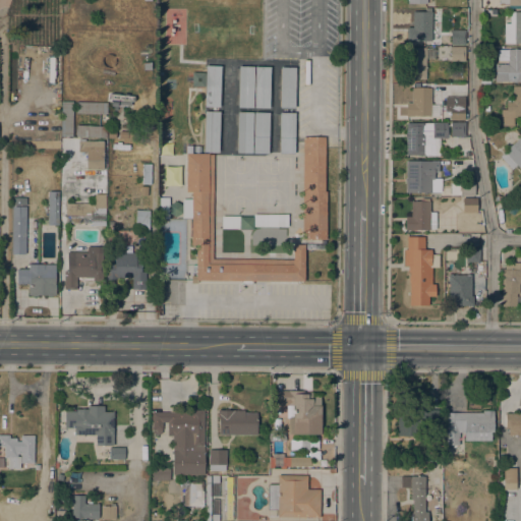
[(430,39),(430,41),(405,41),(405,27),(412,27),(412,11),(430,11),(430,39)]
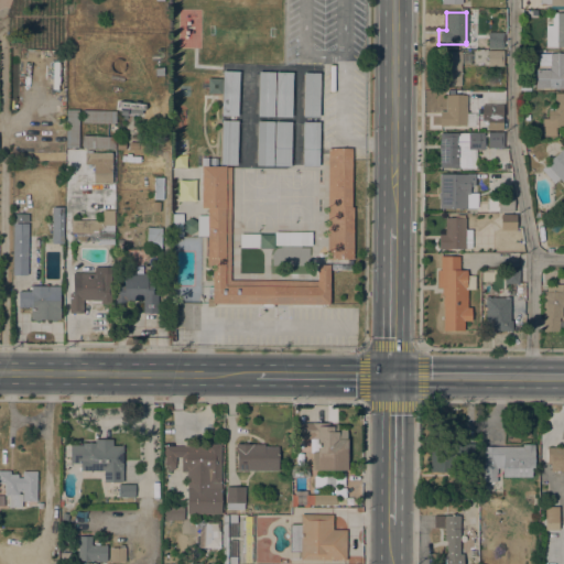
[(563,13),(563,46),(545,46),(545,25),(552,25),(552,13),(563,13)]
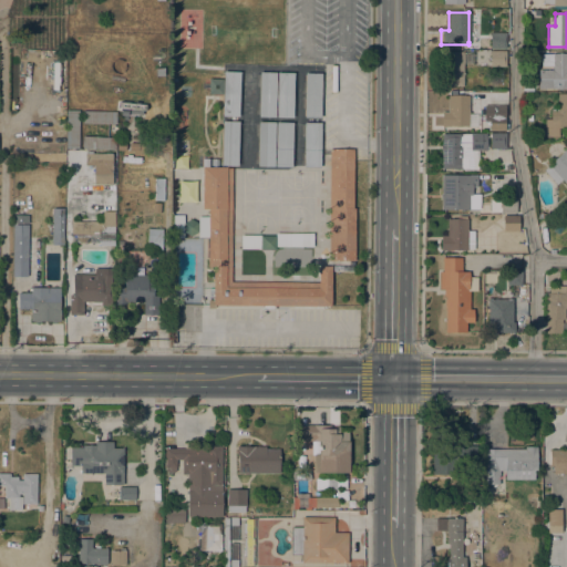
[(505,32),(505,49),(490,49),(490,32),(505,32)]
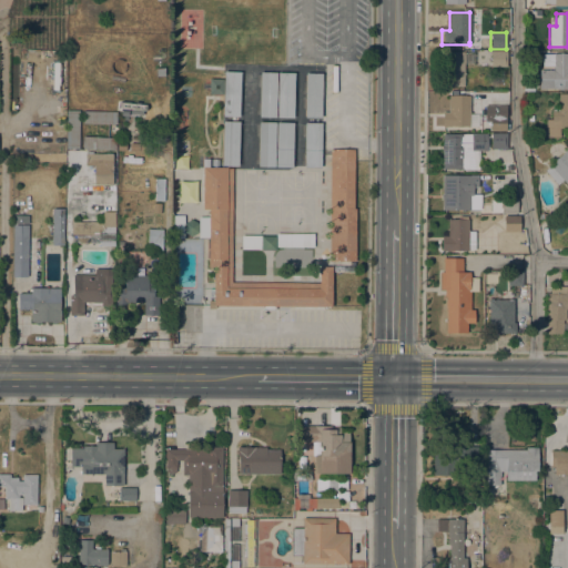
[(464,52),(474,53),(474,64),(464,63),(464,87),(440,87),(442,51),(464,51),(464,52)]
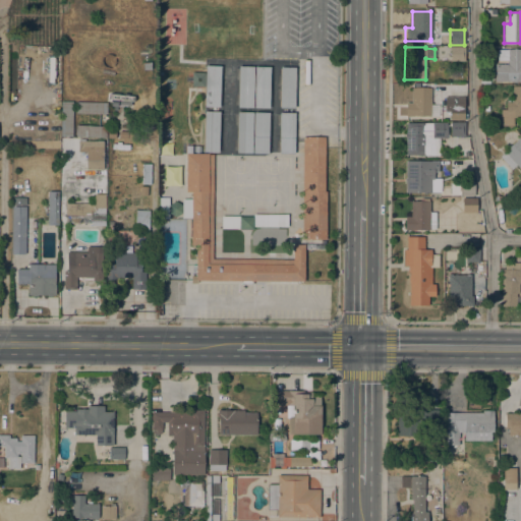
[(464,47),(464,61),(450,61),(450,47),(464,47)]
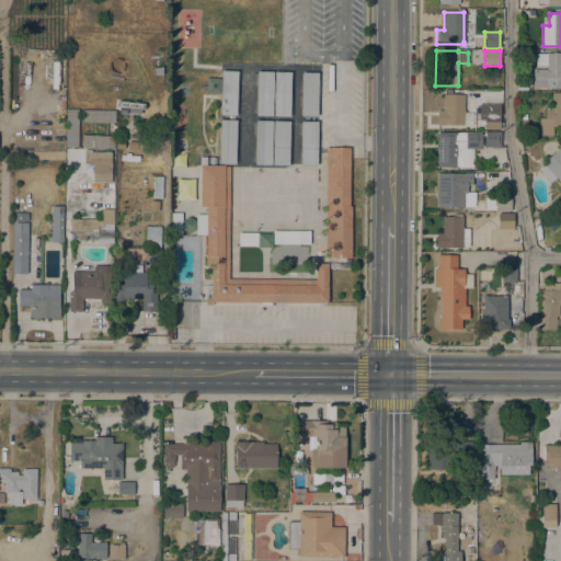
[(533,69),(546,69),(546,66),(535,65),(536,53),(560,54),(560,88),(533,88),(533,69)]
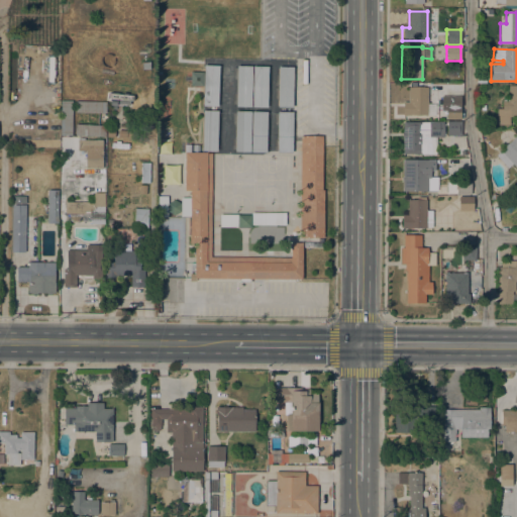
[(149,62),(149,70),(141,70),(141,62),(149,62)]
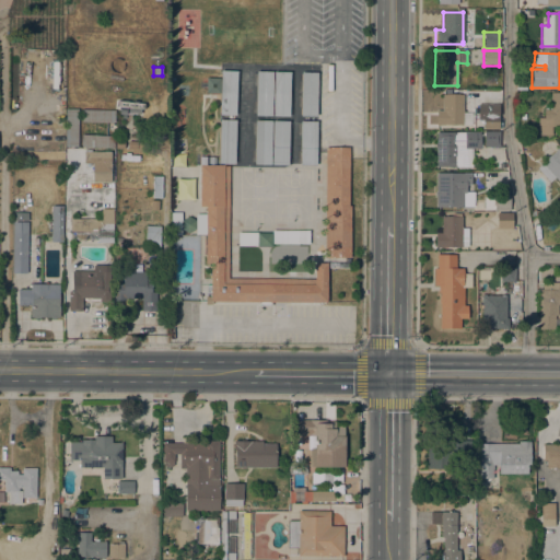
[(235,115),(219,115),(221,71),(236,71),(235,115)]
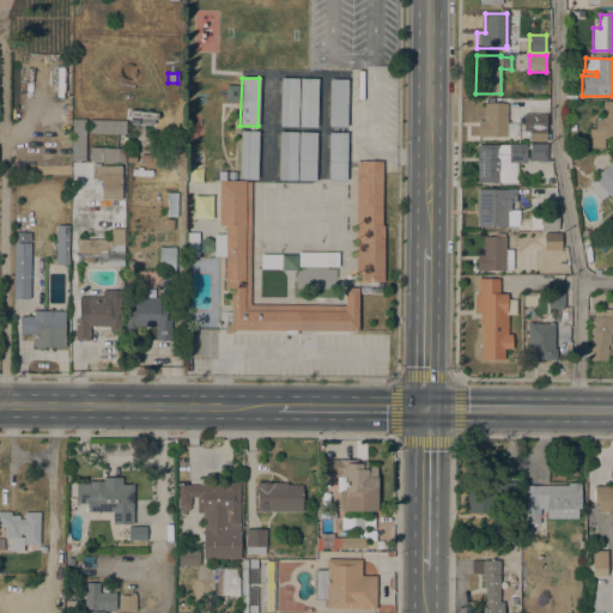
[(297,127),(279,126),(280,78),(298,79),(297,127)]
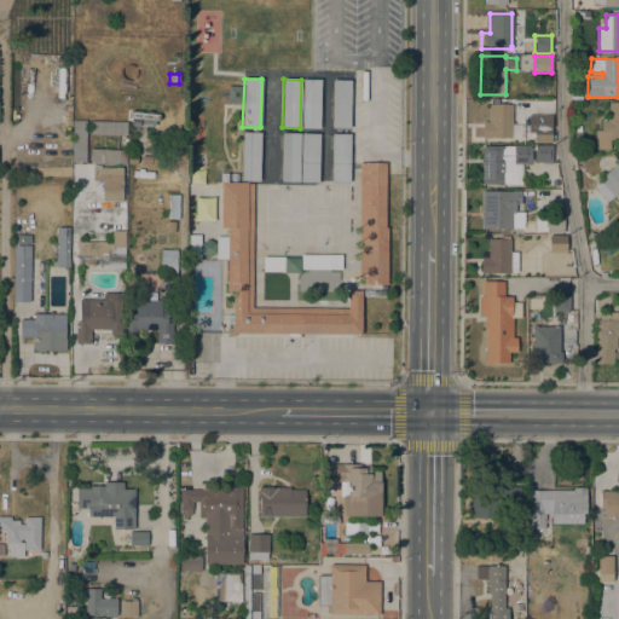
[(319,129),(301,128),(302,80),(320,80),(319,129)]
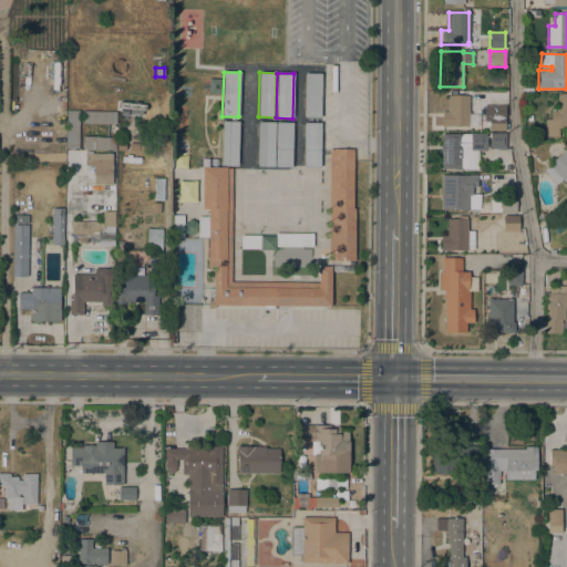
[(320,74),(319,117),(303,117),(305,73),(320,74)]
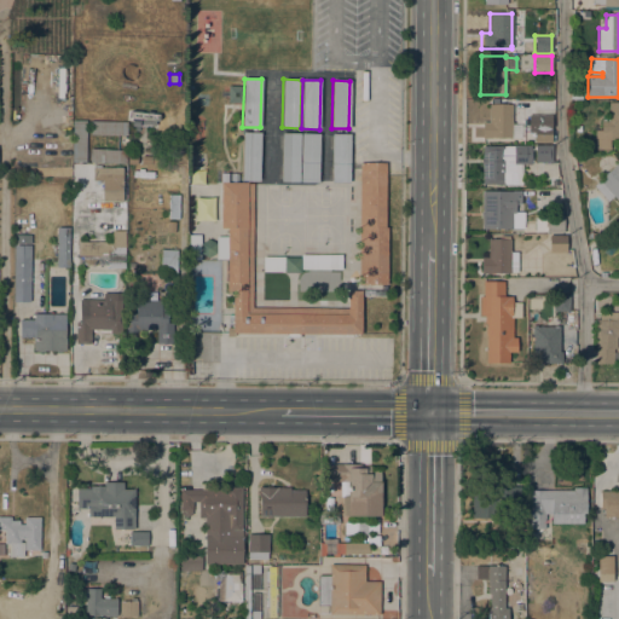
[(618,102),(618,139),(609,139),(609,150),(595,150),(595,131),(601,131),(601,121),(602,121),(602,116),(608,116),(608,102),(618,102)]
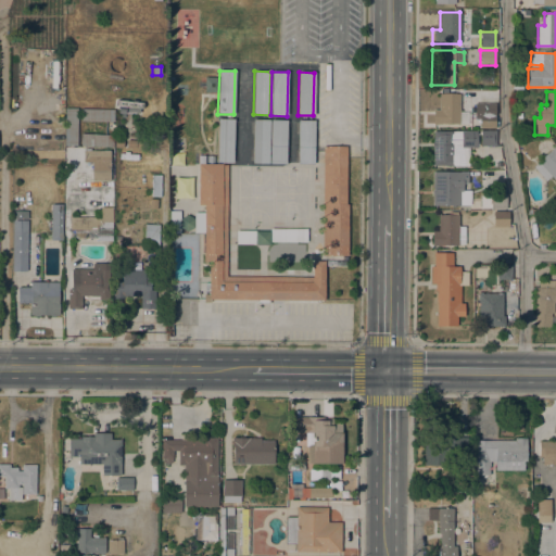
[(441,125),(432,124),(432,110),(439,110),(439,93),(459,95),(459,112),(468,112),(468,124),(441,123),(441,125)]
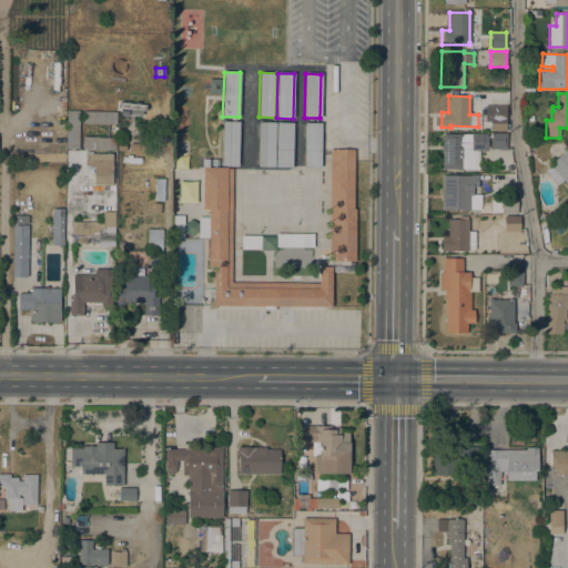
[(506,107),(505,131),(489,131),(490,105),(506,107)]
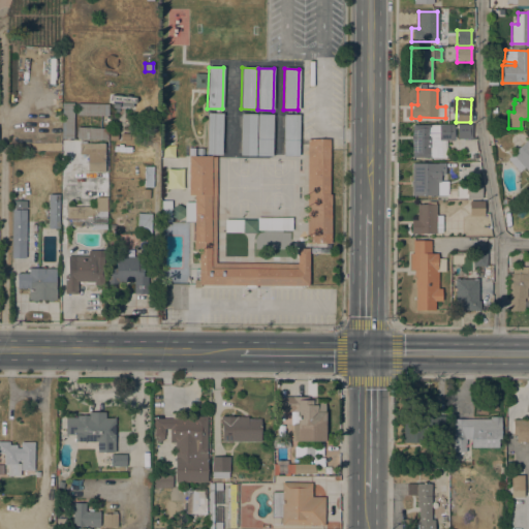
[(72,138),(61,138),(62,102),(73,103),(72,138)]
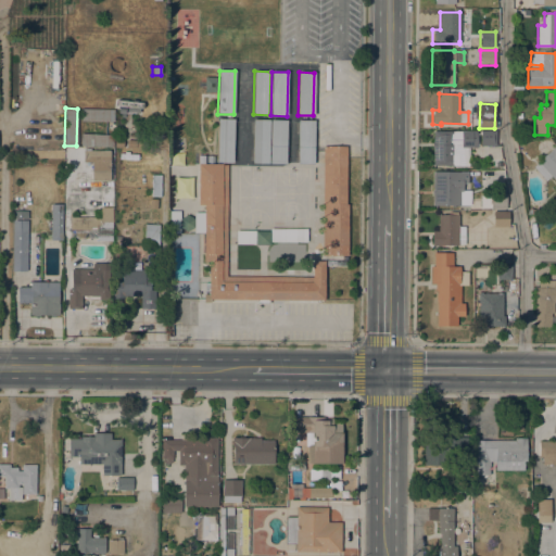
[(114,110),(113,122),(80,121),(80,109),(114,110)]
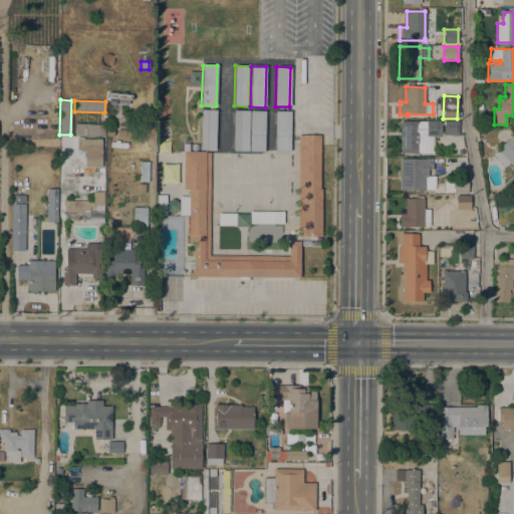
[(215,151),(200,151),(202,109),(216,110),(215,151)]
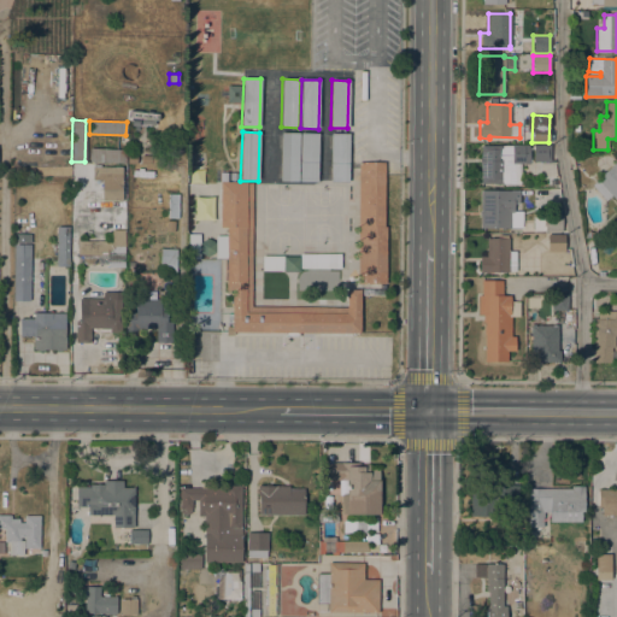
[(299,133),(298,182),(280,181),(281,133),(299,133)]
